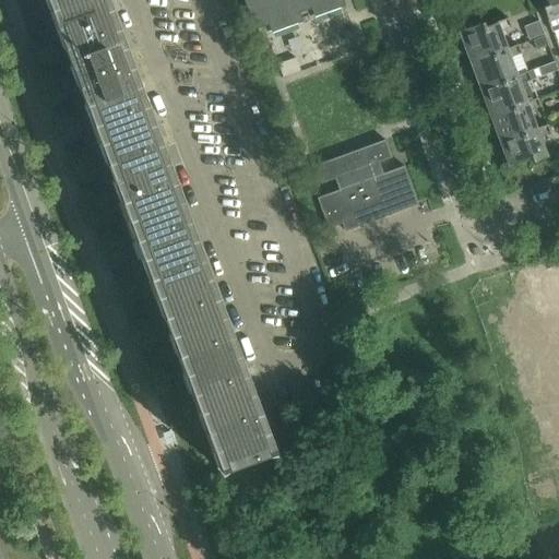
[(272,450),(105,0),(48,0),(222,468),(272,450)]
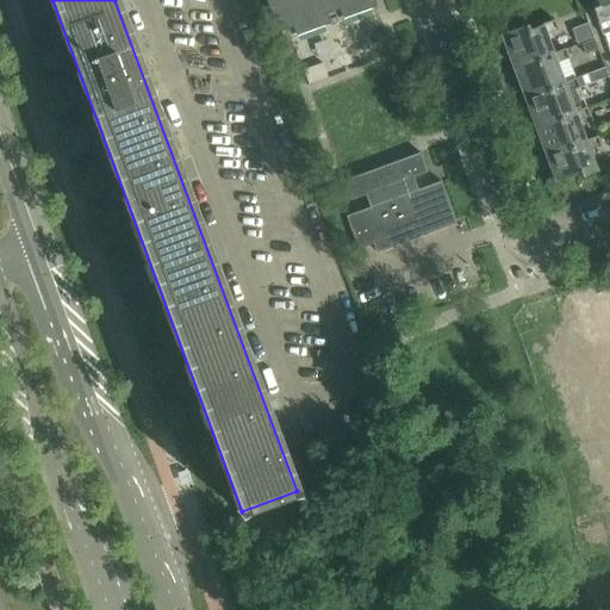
[(266,0),(279,32),(294,26),(298,36),(330,23),(327,13),(341,8),(344,18),(377,6),(374,0),(266,0)]
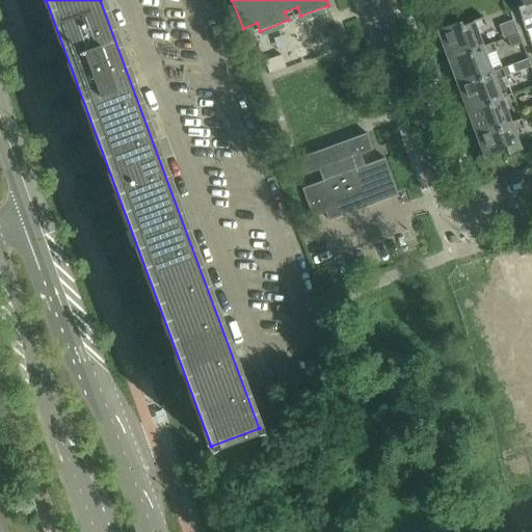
[(516,7),(525,30),(527,30),(524,20),(531,17),(531,0),(519,0),(521,5),(516,7)]
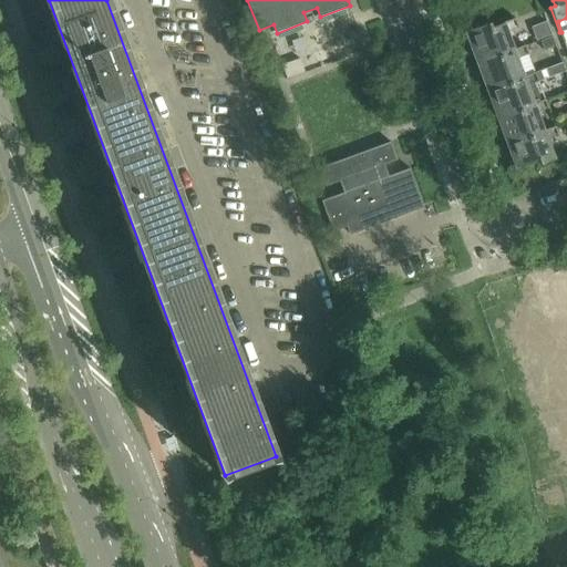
[(515,51),(514,50),(507,32),(518,28),(514,19),(492,27),(491,23),(465,32),(476,60),(498,52),(501,57),(515,51)]
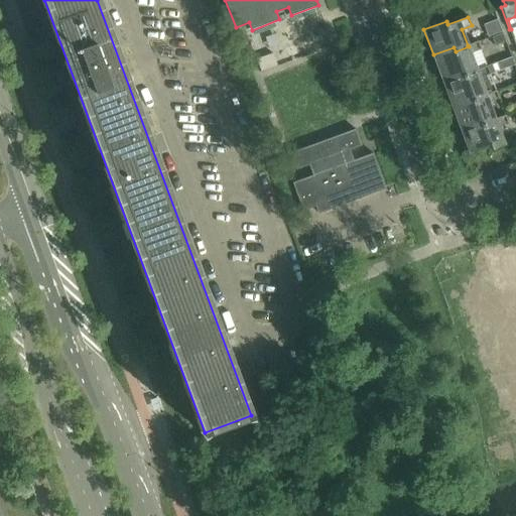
[(454,47),(433,54),(441,79),(463,72),(465,76),(478,71),(477,71),(471,53),(481,50),(478,41),(468,45),(469,46),(456,51),(454,47)]
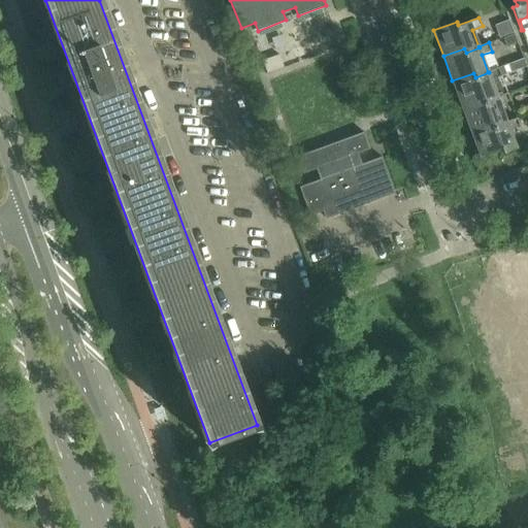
[(288,62),(285,55),(275,58),(277,66),(288,62)]
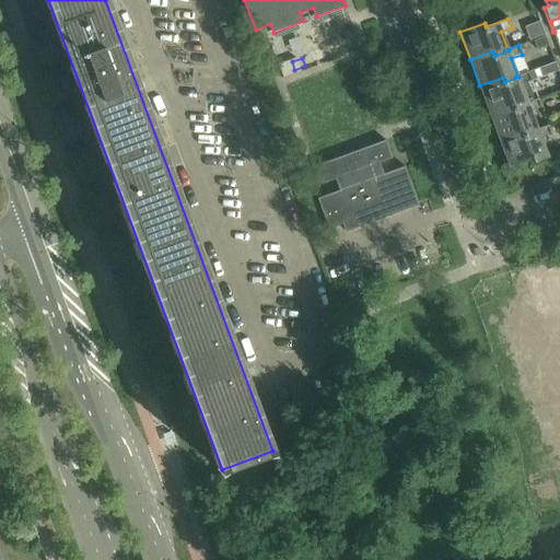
[(502,78),(479,85),(489,113),(512,104),(514,109),(528,104),(528,103),(522,84),(532,81),(528,72),(517,77),(518,77),(504,82),(502,78)]
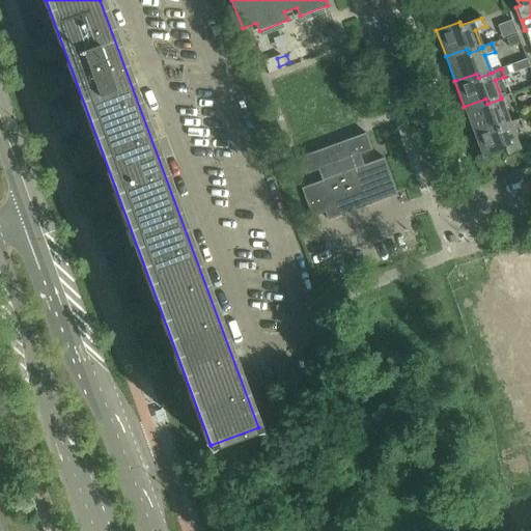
[(485,99),(464,107),(473,132),(495,123),(497,129),(510,124),(510,123),(504,107),(513,103),(510,94),(501,98),(501,99),(487,104),(485,99)]
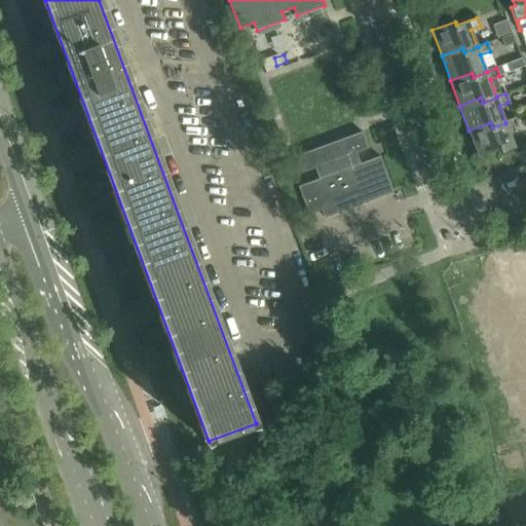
[(516,119),(505,122),(505,123),(492,127),(490,122),(468,130),(479,156),(500,149),(502,153),(525,145),(524,143),(515,146),(509,130),(518,126),(516,119)]
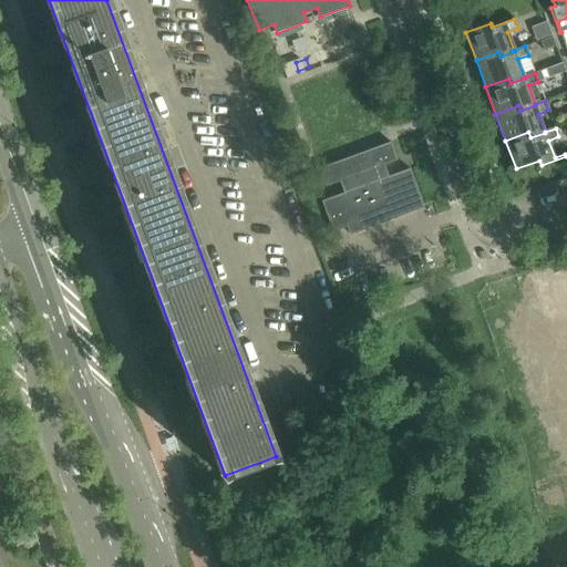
[(322,202),(333,232),(348,227),(351,235),(424,208),(410,169),(388,177),(383,165),(398,160),(391,143),(390,143),(390,144),(321,169),(320,167),(319,168),(325,185),(340,181),(344,193),(322,202)]
